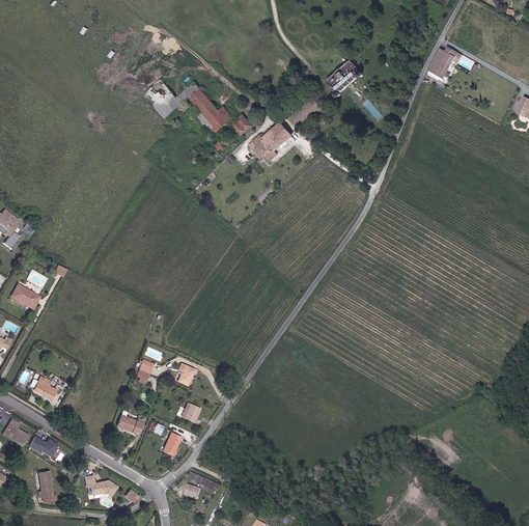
[(432,77),(446,84),(458,59),(444,51),(432,77)]
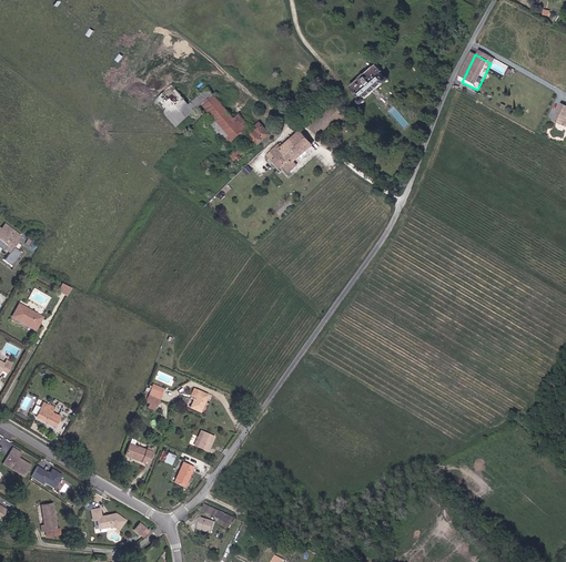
[(365,102),(364,101),(386,82),(387,83),(390,81),(382,72),(383,70),(378,64),(364,77),(363,75),(357,81),(359,82),(351,90),(363,104),(365,102)]
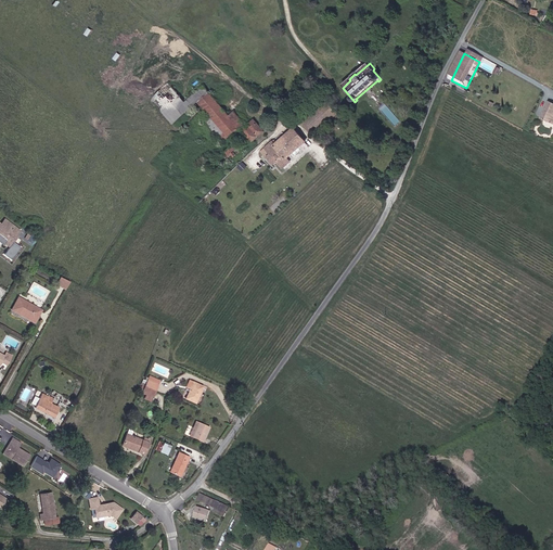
[(203,109),(202,107),(211,98),(207,93),(189,111),(171,93),(159,105),(182,128),(201,112),(203,109)]
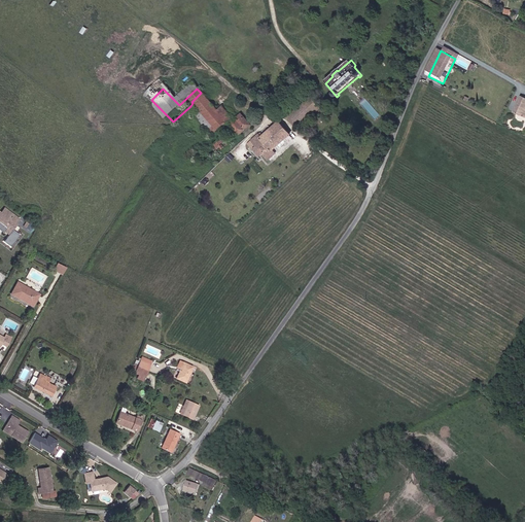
[(226,115),(223,117),(201,93),(191,102),(193,103),(208,120),(218,132),(220,135),(233,123),(226,115)]
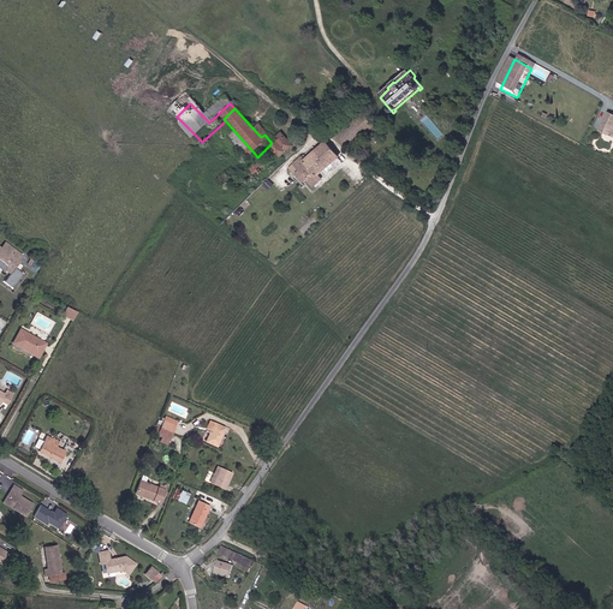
[(612,119),(611,118),(601,136),(612,142),(612,119)]
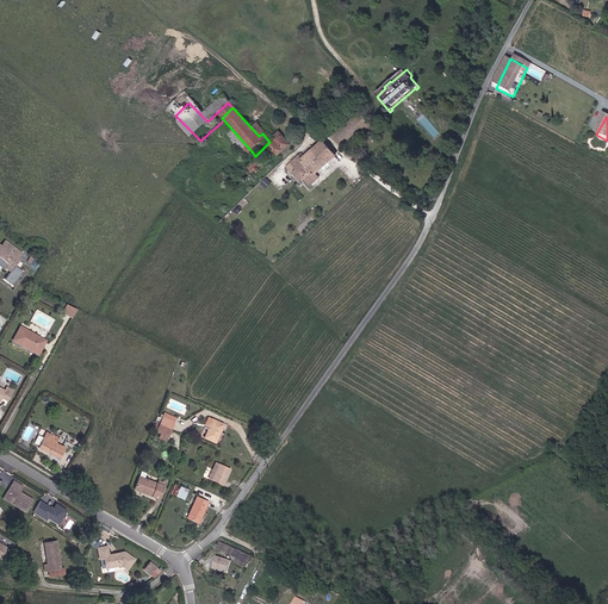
[(233,149),(241,139),(223,119),(221,123),(234,136),(227,143),(233,149)]
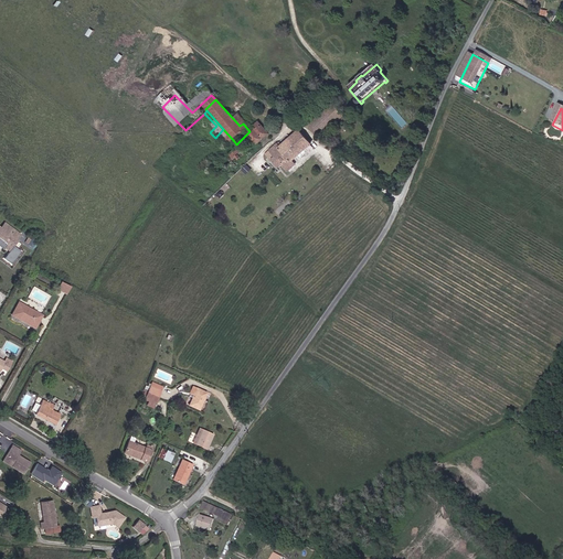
[(258,147),(271,137),(261,127),(250,138),(258,147)]
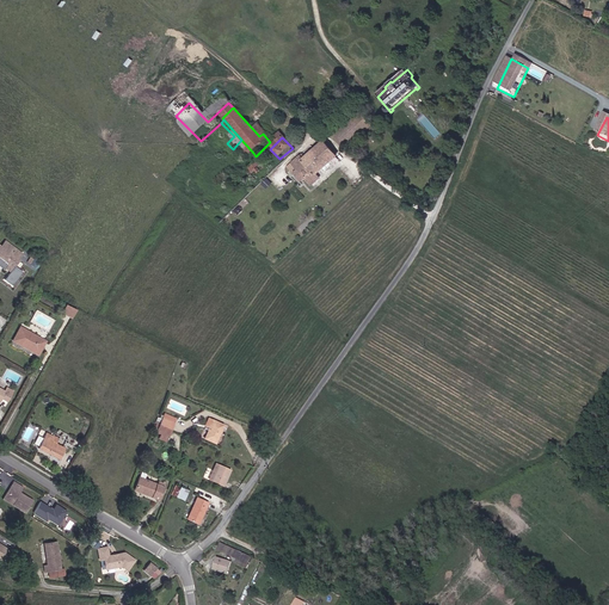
[(251,155),(253,153),(241,140),(233,149),(244,161),(247,158),(251,161),(253,159),(251,155)]
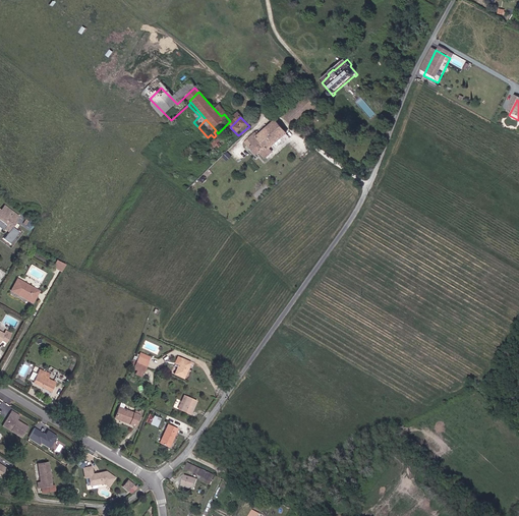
[(289,136),(277,124),(262,137),(258,135),(244,149),(250,155),(251,154),(253,155),(254,157),(260,163),(263,161),(267,165),(274,157),(271,153),(275,150),(276,151),(278,151),(284,145),(284,142),(283,141),(289,136)]
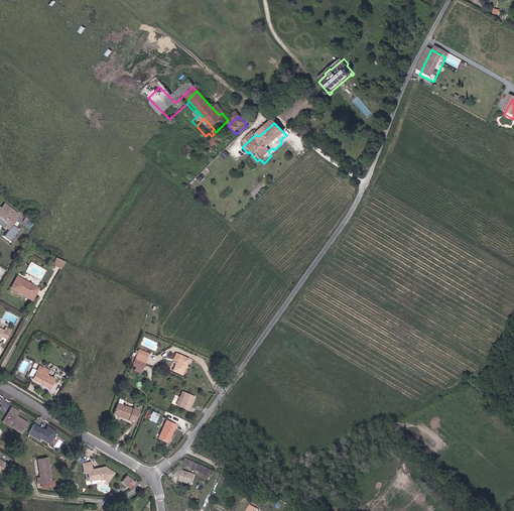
[(210,151),(214,155),(228,143),(219,133),(209,143),(211,144),(209,146),(212,149),(210,151)]
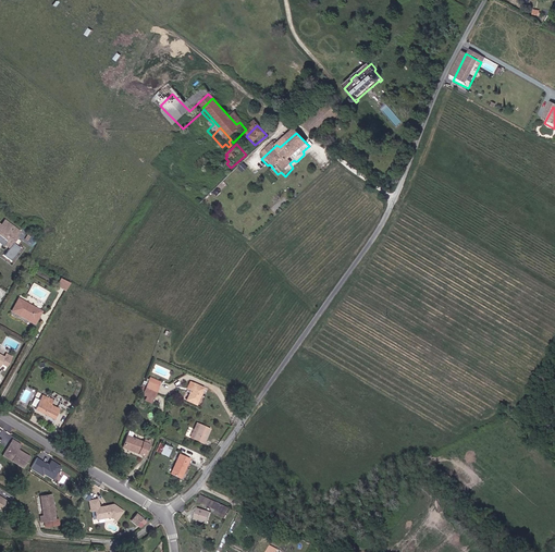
[(219,192),(207,204),(210,207),(222,195),(219,192)]
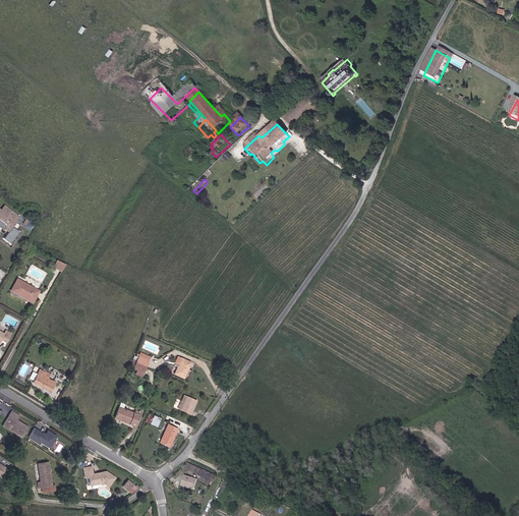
[(2,209),(0,211),(0,214),(9,220),(12,215),(2,209)]
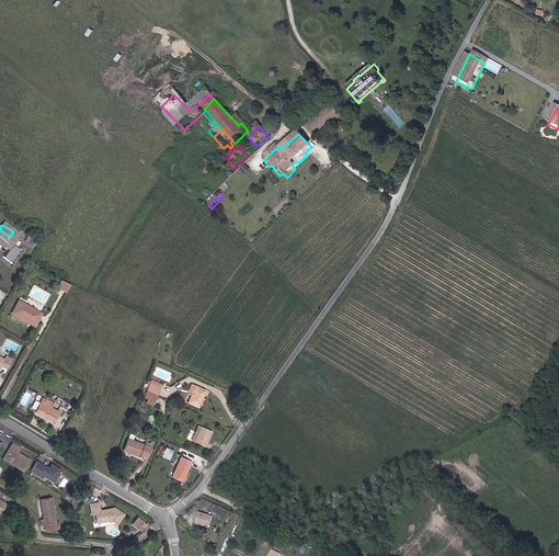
[(18,235),(13,231),(10,237),(0,230),(0,246),(4,248),(9,251),(15,241),(13,240),(18,235)]
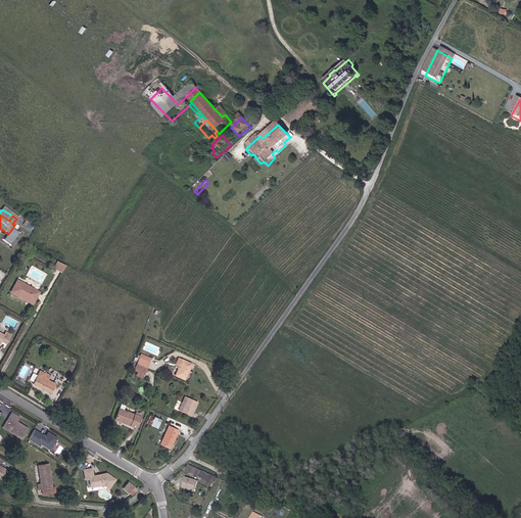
[(62,273),(66,265),(56,260),(52,267),(62,273)]
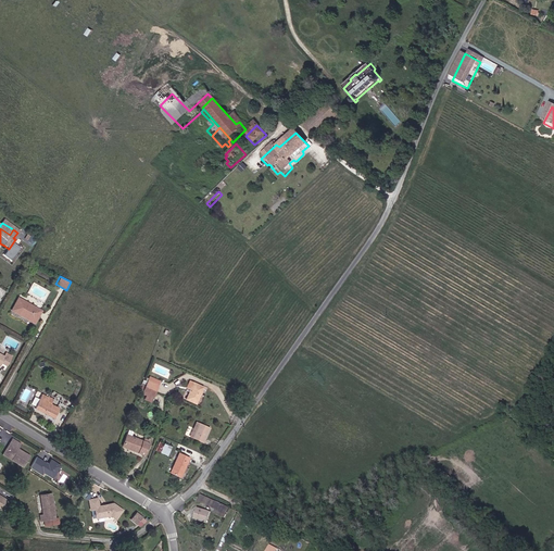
[(13,308),(32,320),(39,307),(20,296),(13,308)]
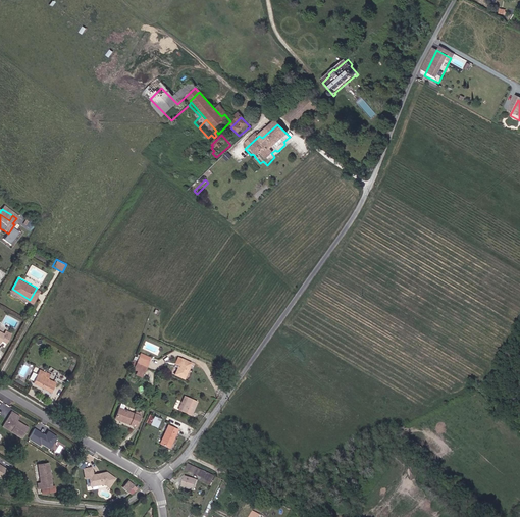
[(4,331),(3,334),(0,332),(0,340),(6,342),(10,334),(4,331)]
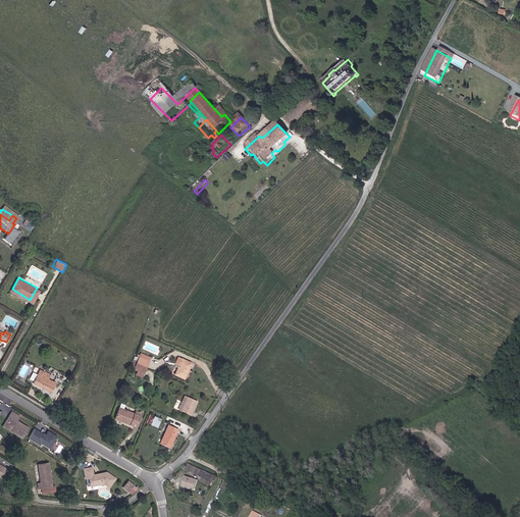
[(142,369),(144,363),(135,360),(133,366),(142,369)]
